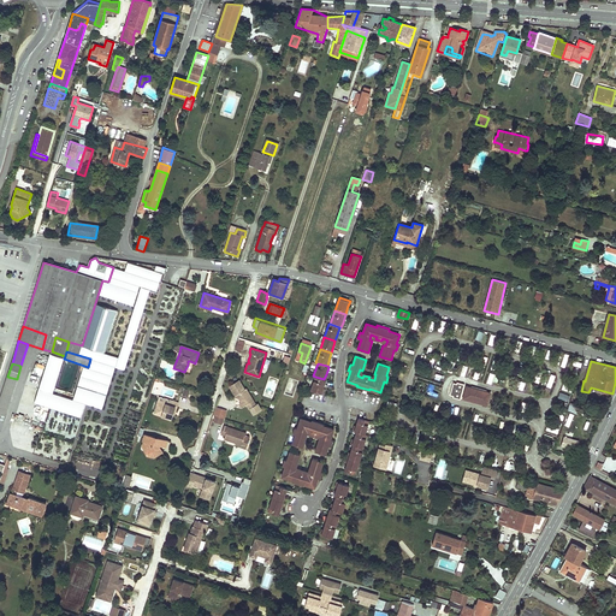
[(0,430),(0,431),(17,379),(7,377),(0,398),(0,430)]
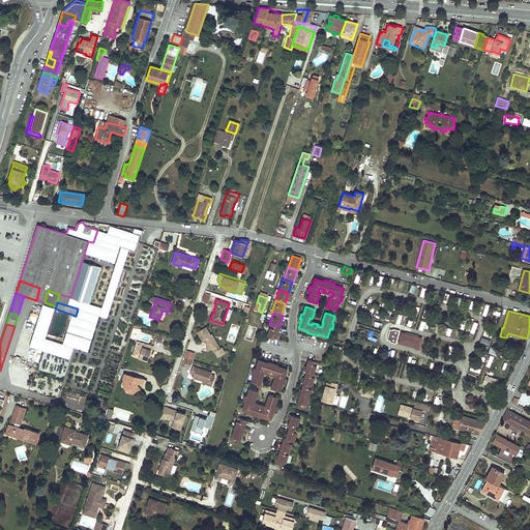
[(278,326),(271,324),(267,335),(276,339),(278,334),(281,327),(278,326)]
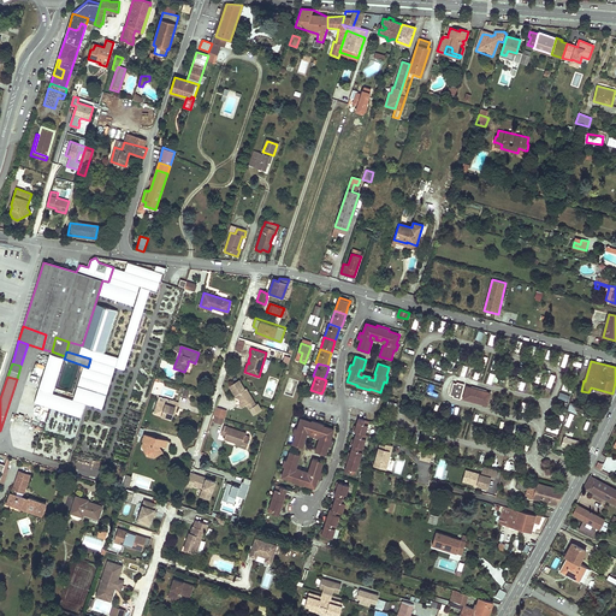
[(236,396),(237,395),(241,401),(244,401),(247,401),(249,403),(247,404),(250,409),(258,404),(247,389),(246,390),(240,380),(230,386),(236,396)]
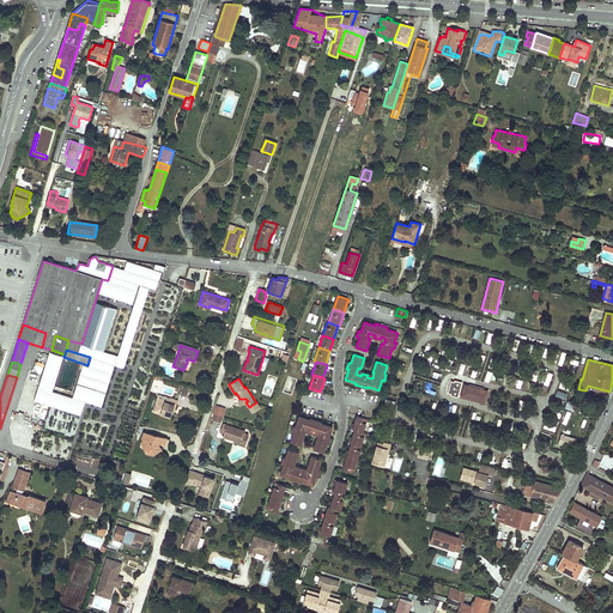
[(459,396),(462,382),(455,380),(454,381),(451,381),(448,393),(451,393),(450,395),(459,396)]
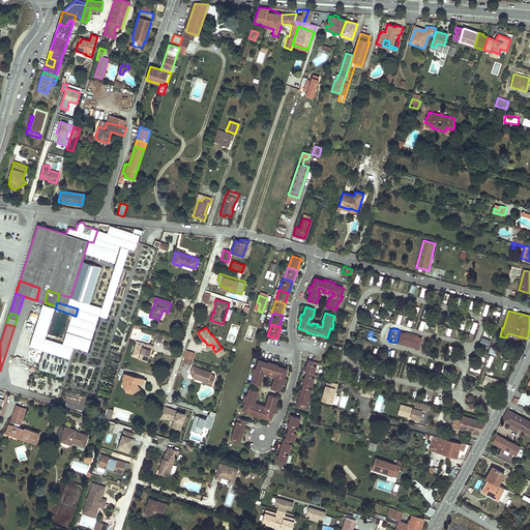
[(402,332),(399,343),(403,344),(403,343),(415,346),(415,347),(419,349),(421,339),(402,332)]
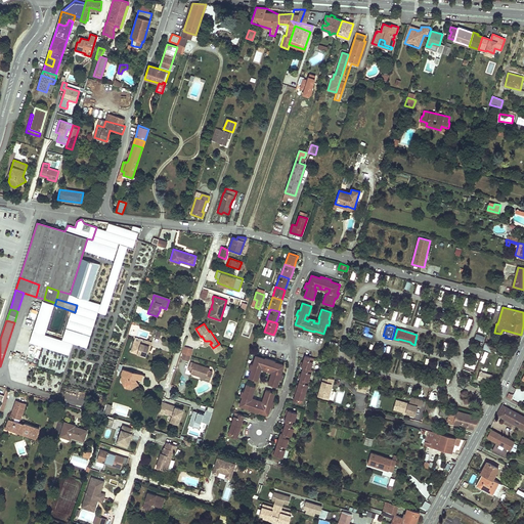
[(142,343),(134,340),(130,351),(145,356),(146,351),(148,345),(150,346),(151,342),(144,339),(142,343)]
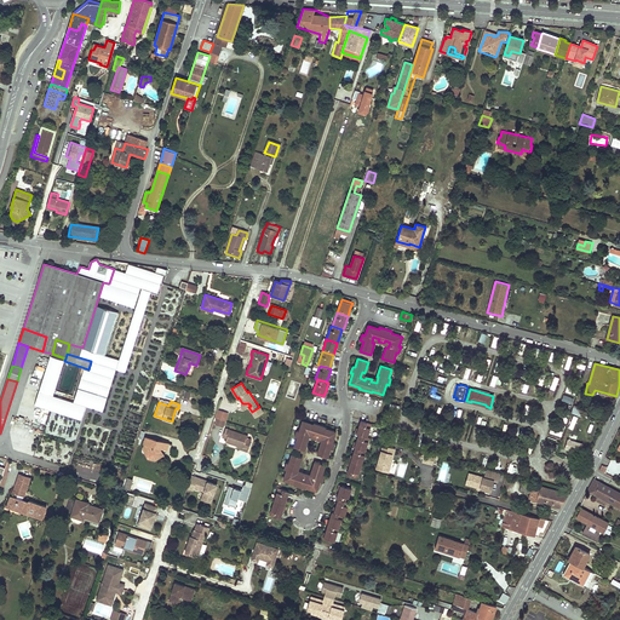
[(572,413),(581,415),(584,408),(574,405),(572,413)]
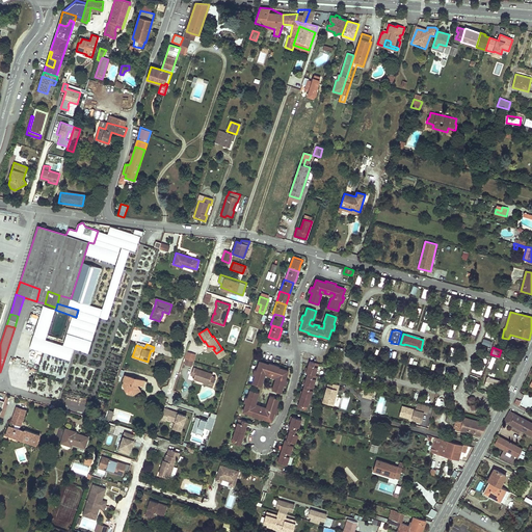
[(195,354),(187,351),(185,358),(193,361),(195,354)]
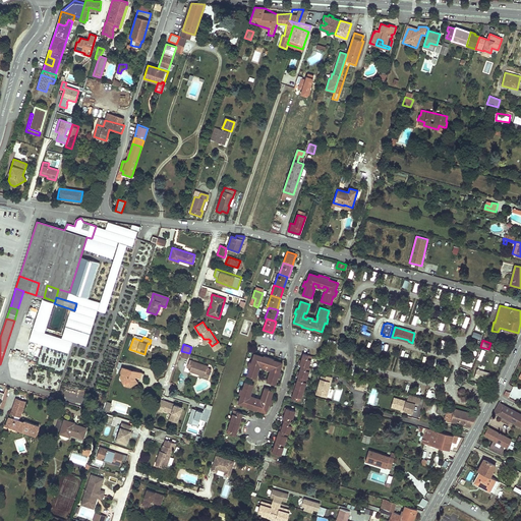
[(312,355),(303,353),(301,360),(299,364),(301,364),(308,367),(312,355)]
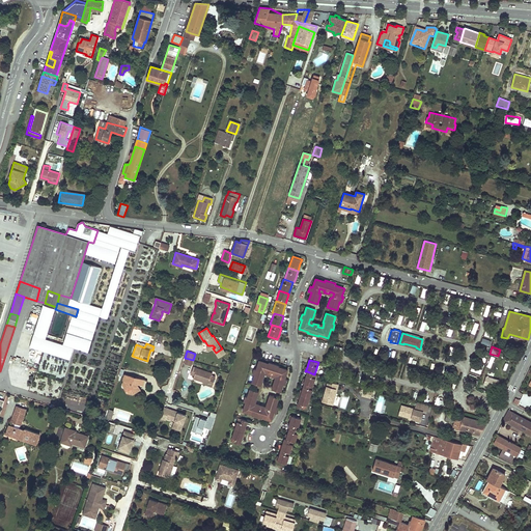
[(269,363),(259,361),(256,368),(255,368),(253,373),(254,373),(252,383),(261,386),(264,375),(262,375),(264,370),(269,371),(268,373),(273,374),(274,373),(276,374),(278,374),(276,380),(275,380),(272,389),(280,392),(283,384),(285,384),(287,379),(285,378),(287,370),(279,367),(279,366),(269,362),(269,363)]
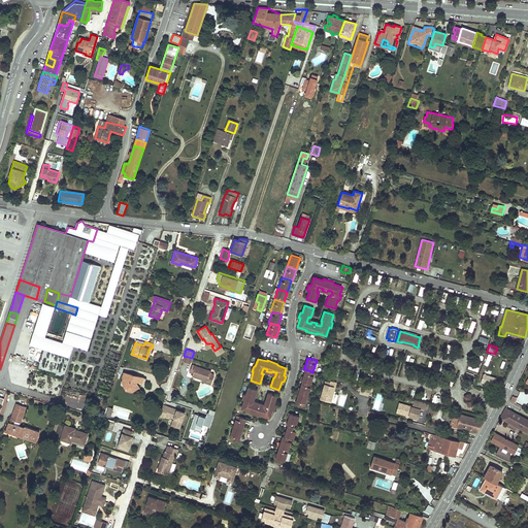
[(211,370),(192,365),(190,372),(193,373),(192,376),(202,380),(207,382),(210,372),(211,370)]
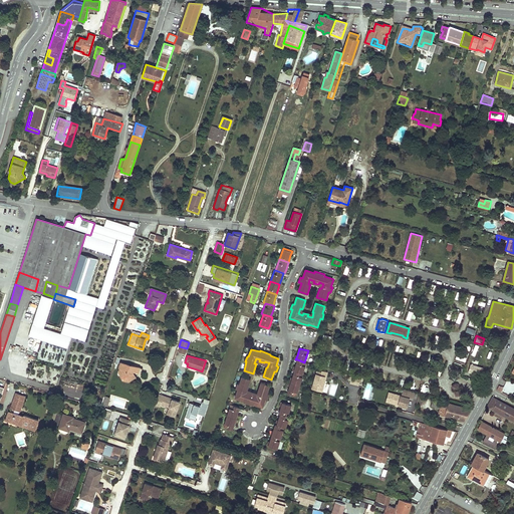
[(304,362),(297,359),(295,366),(294,370),(302,373),(306,362),(304,362)]
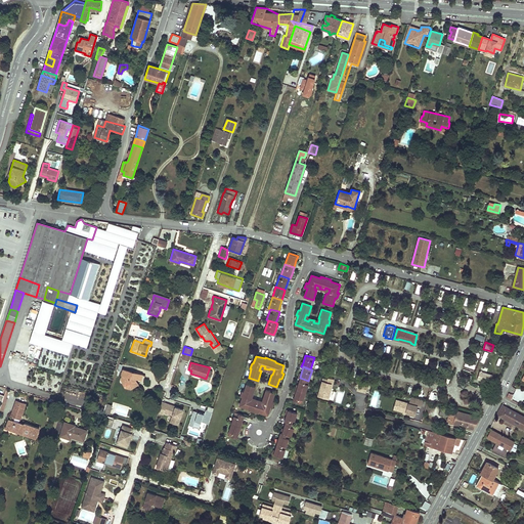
[(131,372),(123,369),(121,375),(123,375),(122,380),(125,381),(123,385),(125,387),(131,389),(133,387),(135,381),(133,380),(133,378),(140,380),(141,375),(133,373),(133,374),(131,373),(131,372)]
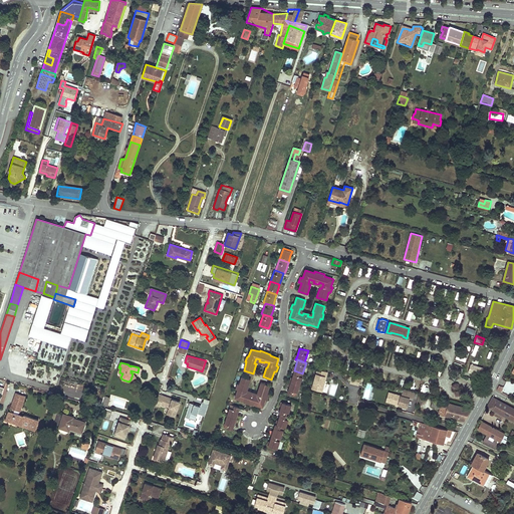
[(483,367),(470,363),(468,371),(481,375),(483,367)]
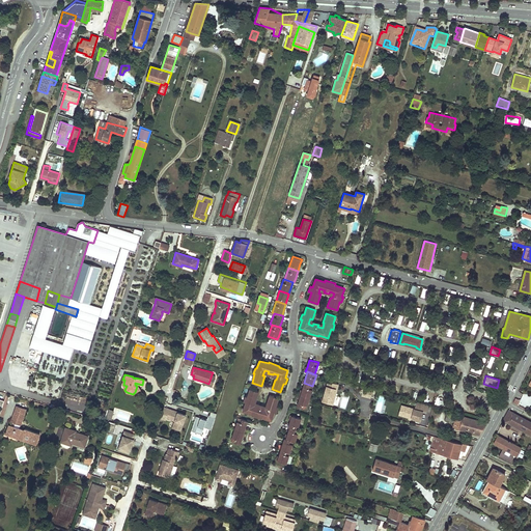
[(337,389),(338,384),(328,381),(322,401),(332,404),(334,399),(333,398),(335,388),(337,389)]
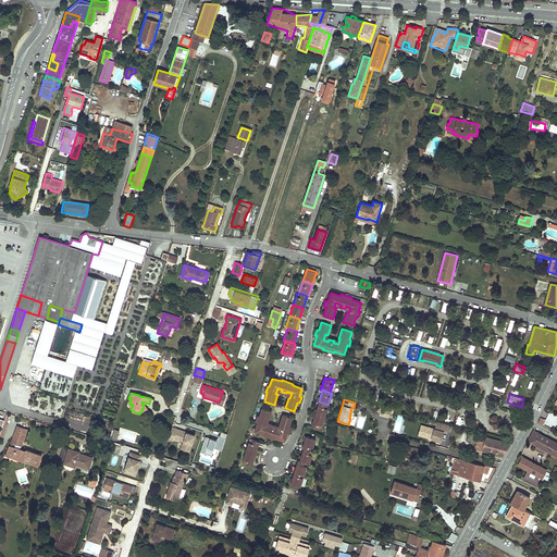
[(327,405),(319,401),(317,409),(316,415),(324,417),(327,405)]
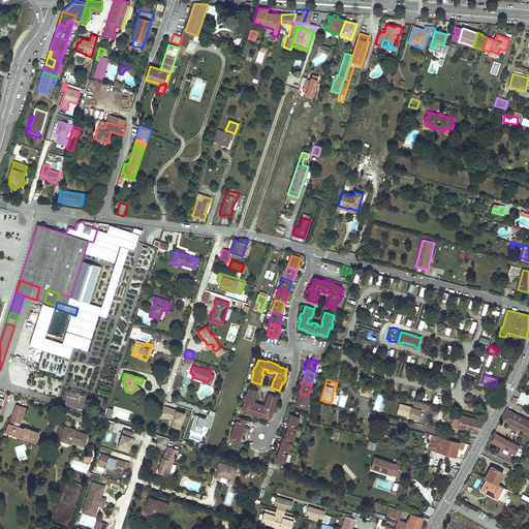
[(258,390),(249,386),(246,395),(245,394),(243,400),(244,400),(242,408),(251,411),(250,413),(260,416),(261,415),(271,418),(273,409),(275,410),(277,404),(275,404),(278,397),(268,394),(265,403),(267,403),(265,408),(261,407),(261,405),(256,404),(255,405),(251,404),(253,399),(255,400),(258,390)]
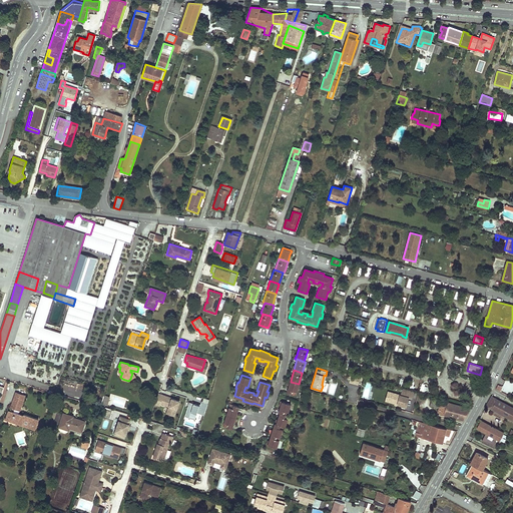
[(299,384),(291,382),(289,386),(287,393),(296,395),(299,384)]
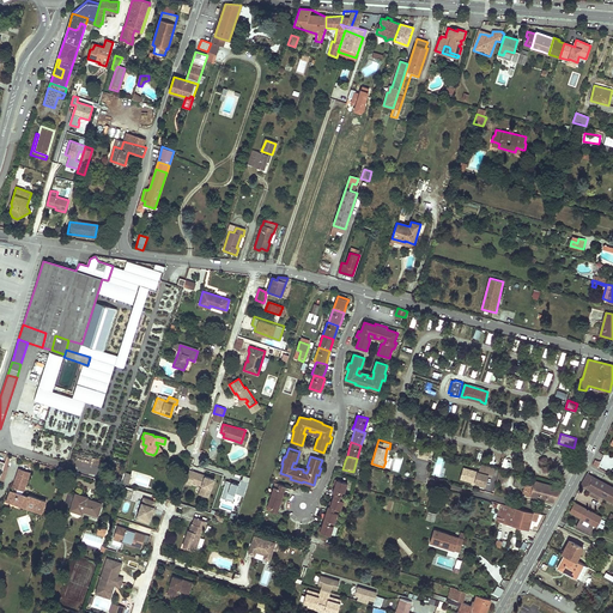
[(437,457),(432,474),(439,477),(444,460),(437,457)]
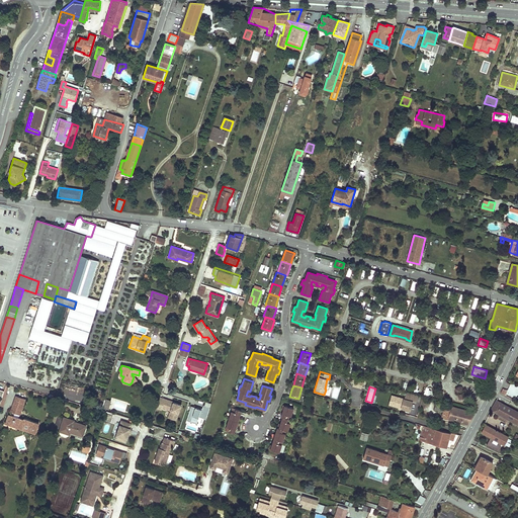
[(417,403),(419,396),(407,392),(405,399),(396,397),(394,406),(399,407),(402,408),(410,411),(413,402),(417,403)]
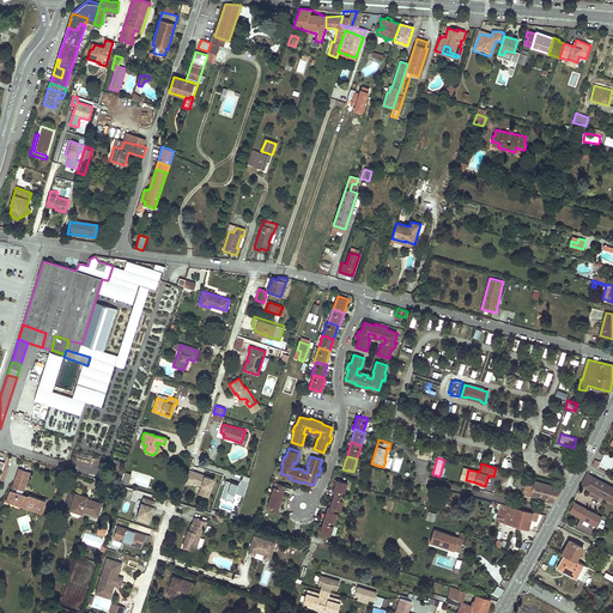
[(210,497),(216,477),(189,468),(186,481),(201,486),(199,493),(210,497)]
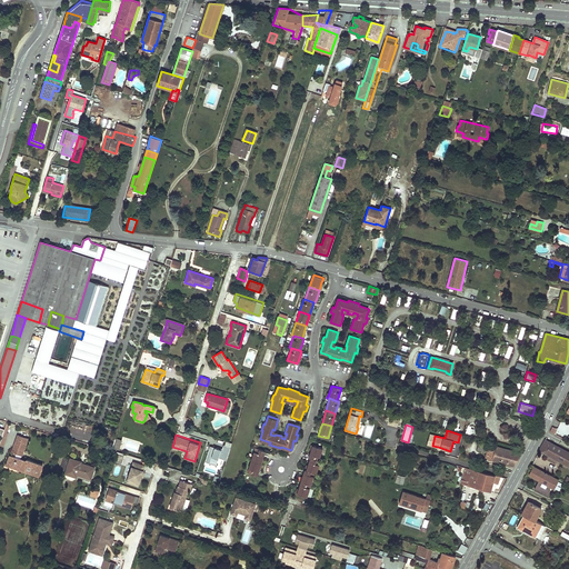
[(17,439),(11,456),(10,456),(7,463),(11,465),(12,463),(13,465),(13,466),(23,469),(26,463),(32,466),(29,473),(39,477),(42,466),(27,460),(27,461),(21,459),(22,456),(18,455),(20,450),(23,451),(27,442),(17,439)]
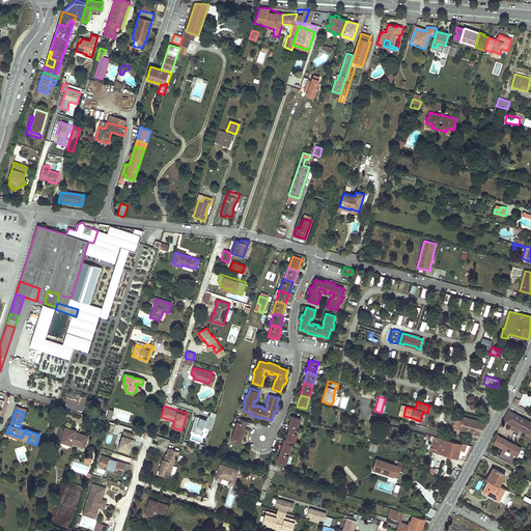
[(205,426),(212,428),(216,413),(210,411),(205,426)]
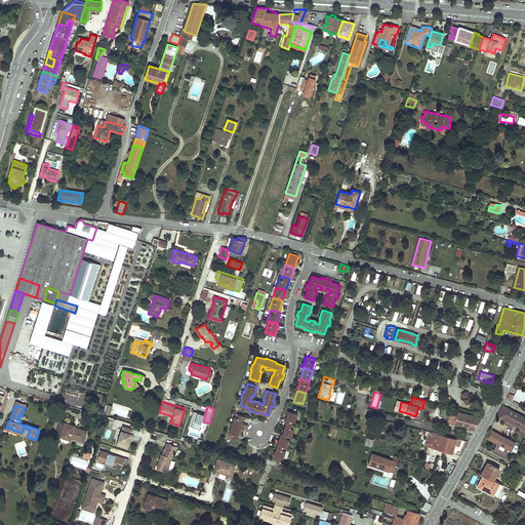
[(497,415),(524,430),(524,417),(502,406),(497,415)]
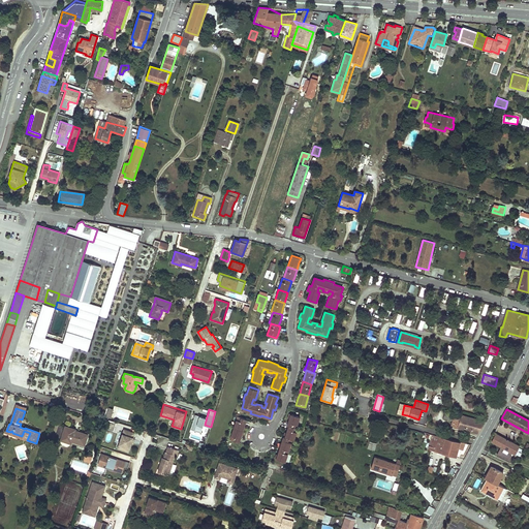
[(445,411),(443,418),(452,421),(454,413),(445,411)]
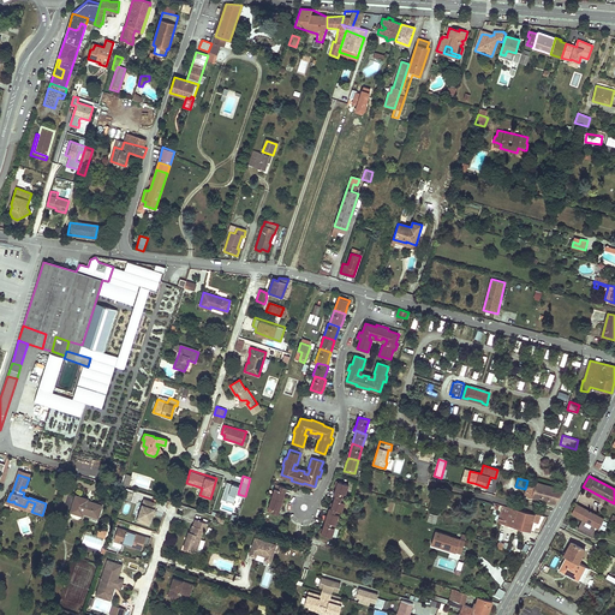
[(227,481),(222,499),(233,502),(239,484),(227,481)]
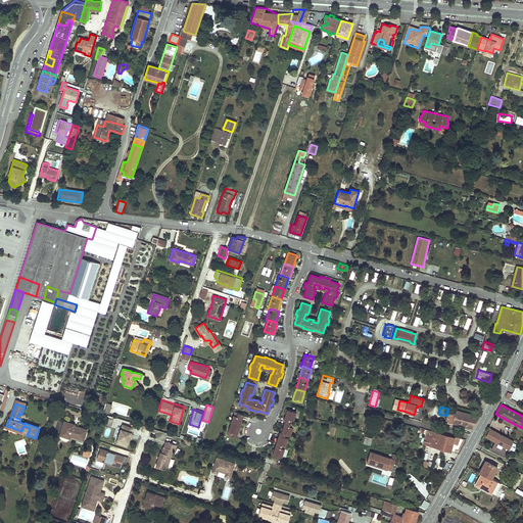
[(285,421),(293,424),(296,412),(287,409),(286,414),(284,421),(285,421)]
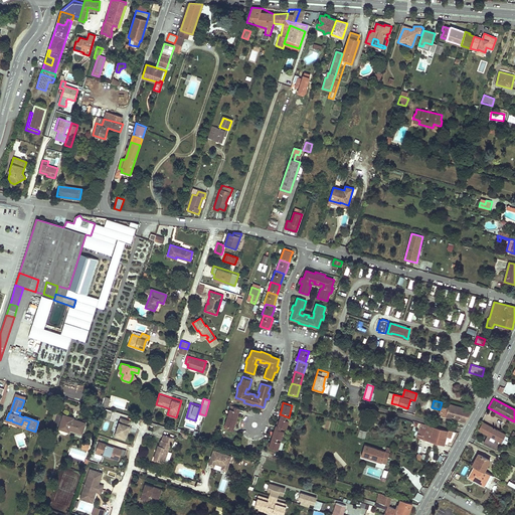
[(443,402),(440,414),(466,421),(473,409),(465,407),(465,408),(443,402)]
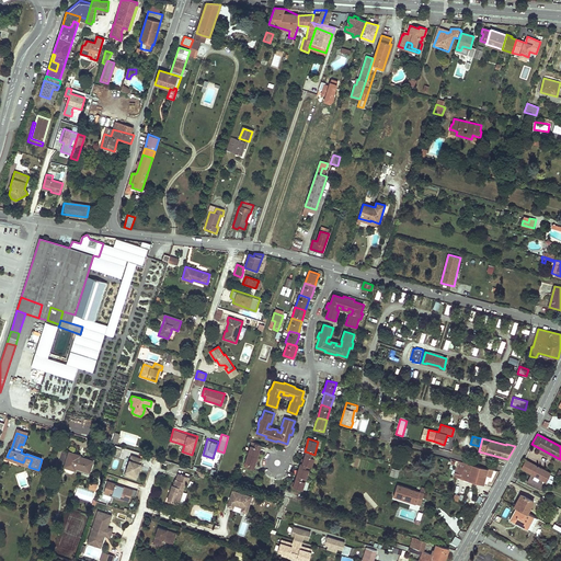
[(261,445),(252,442),(248,454),(258,457),(259,453),(261,445)]
